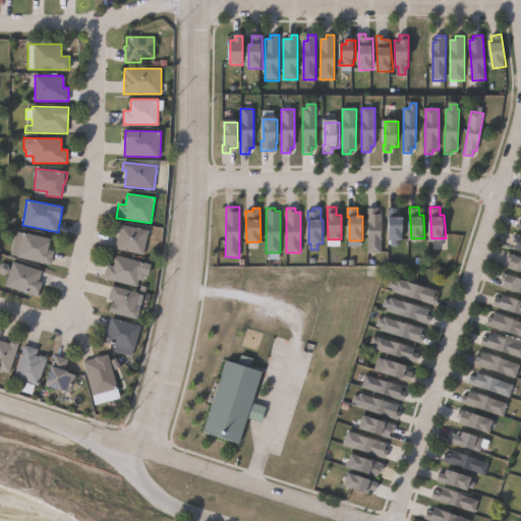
[(382,251),(368,251),(368,208),(382,208),(382,251)]
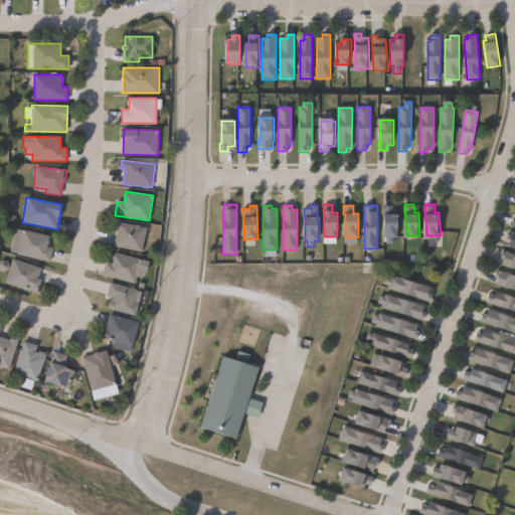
[(394,205),(394,212),(398,212),(398,235),(393,235),(393,242),(386,242),(386,235),(384,235),(384,205),(394,205)]
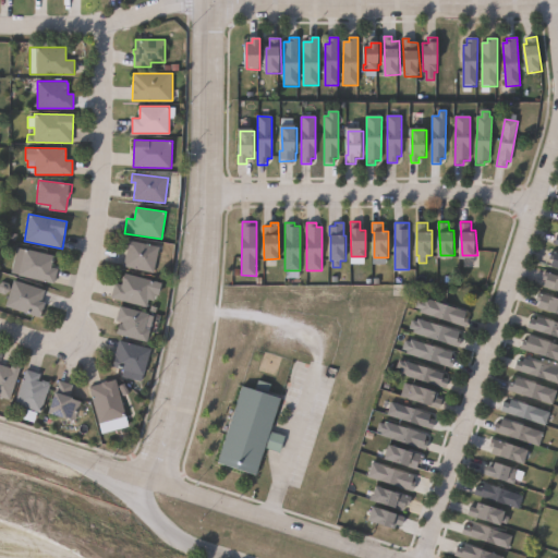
[(160,247),(154,274),(123,266),(126,250),(122,249),(124,239),(160,247)]
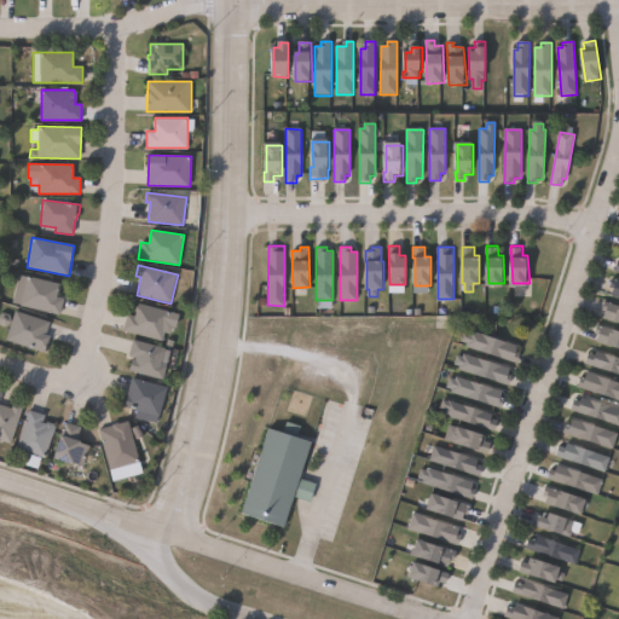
[(63,299),(59,314),(21,305),(27,276),(59,283),(57,298),(63,299)]
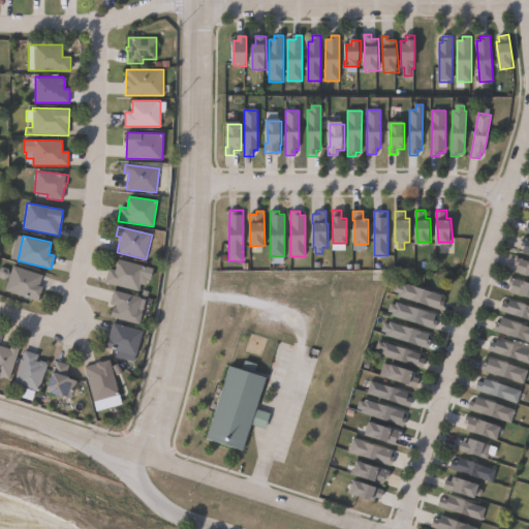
[(528,241),(528,255),(516,251),(518,244),(514,243),(516,237),(528,241)]
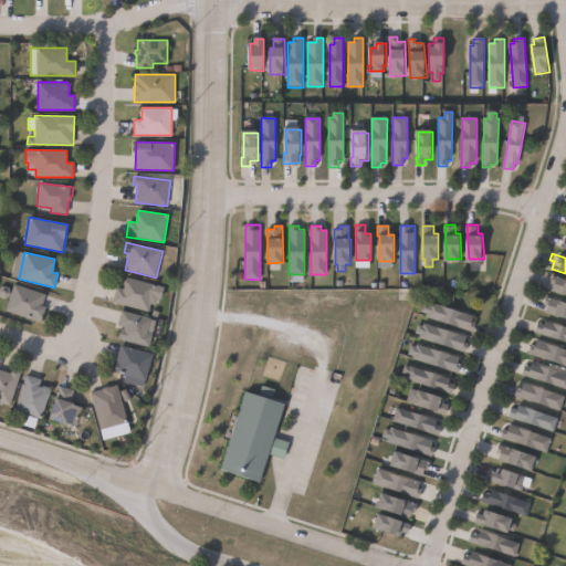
[(554,276),(565,280),(565,295),(553,292),(555,285),(551,284),(554,276)]
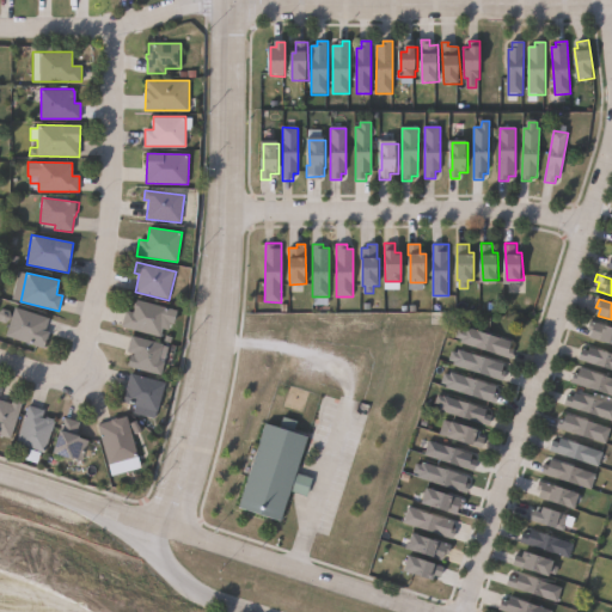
[(177,311),(173,324),(165,322),(160,337),(121,326),(126,311),(133,312),(136,300),(177,311)]
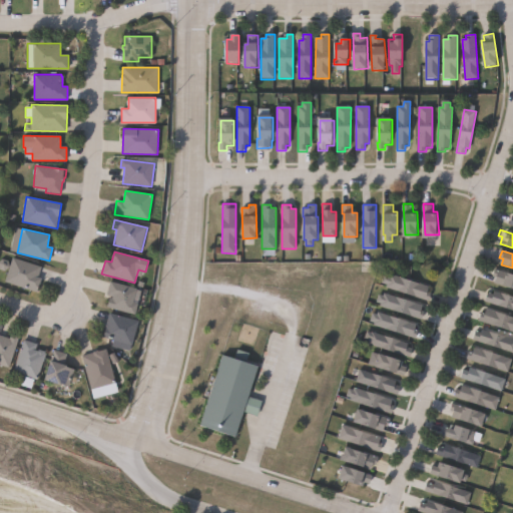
[(42,279),(38,292),(4,281),(12,258),(41,267),(38,278),(42,279)]
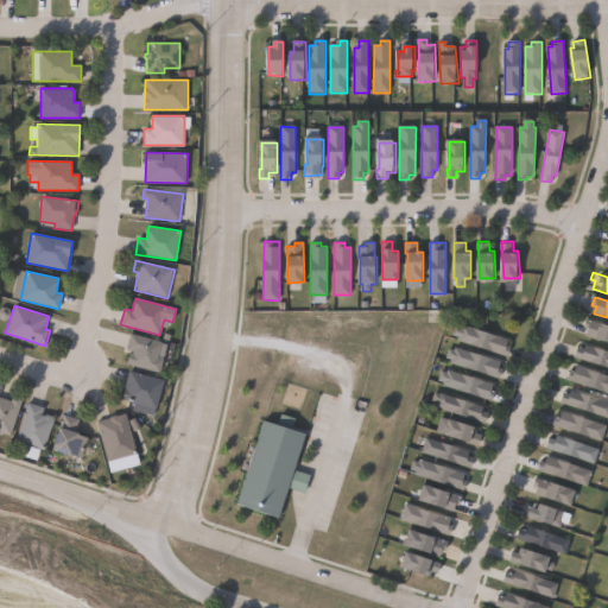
[(587,320),(603,324),(603,323),(607,324),(607,342),(587,335),(588,329),(584,327),(587,320)]
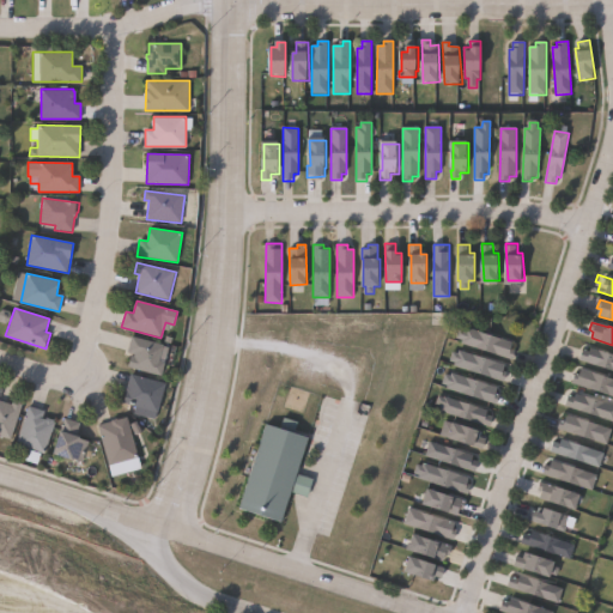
[(467,327),(514,341),(513,347),(516,349),(514,358),(462,341),(463,339),(456,337),(460,327),(466,329),(467,327)]
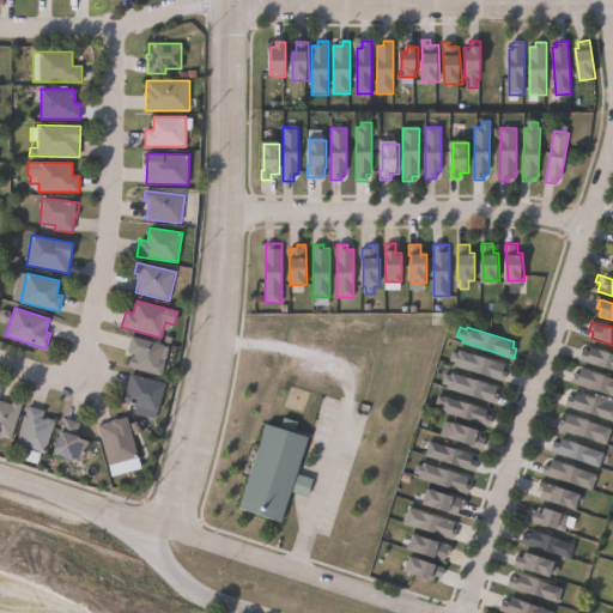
[(164,345),(159,362),(165,363),(161,376),(128,366),(131,356),(134,357),(134,354),(127,352),(132,335),(164,345)]
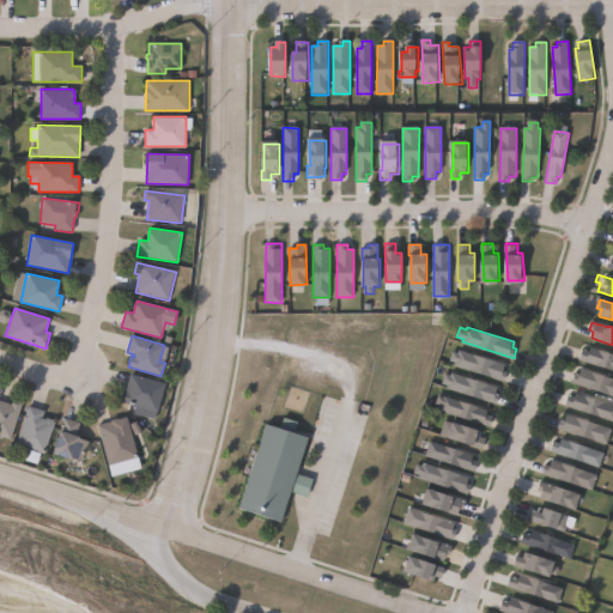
[(582,346),(612,356),(612,371),(571,358),(575,349),(581,350),(582,346)]
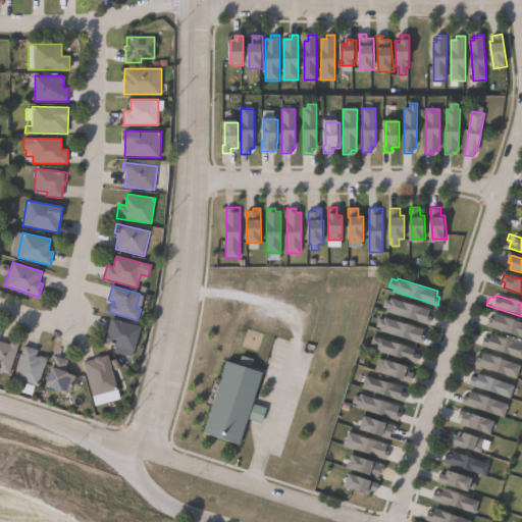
[(390,297),(431,310),(430,315),(432,316),(429,324),(387,311),(388,308),(383,306),(385,299),(389,301),(390,297)]
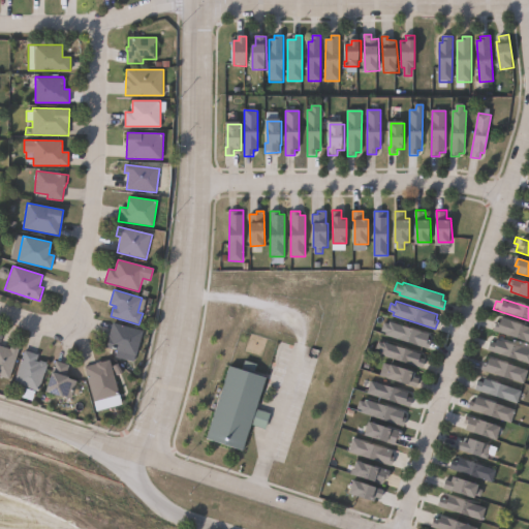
[(495,316),(528,328),(528,343),(487,330),(490,321),(493,322),(495,316)]
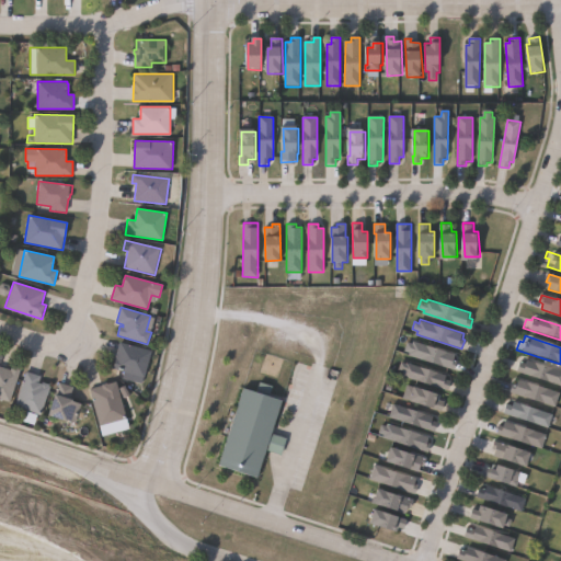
[(413,340),(457,353),(455,359),(458,361),(456,369),(409,354),(410,353),(404,351),(408,341),(412,342),(413,340)]
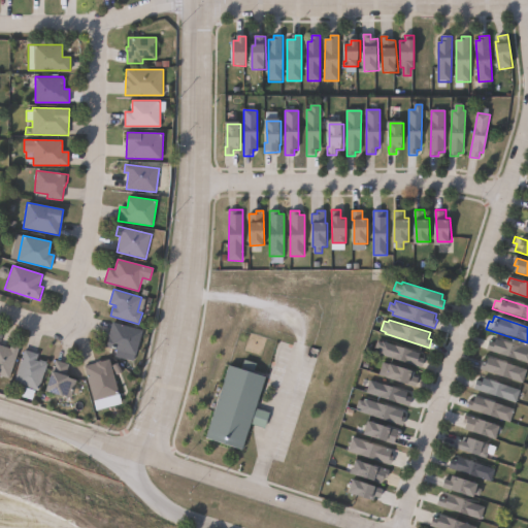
[(142,330),(136,355),(106,347),(112,322),(142,330)]
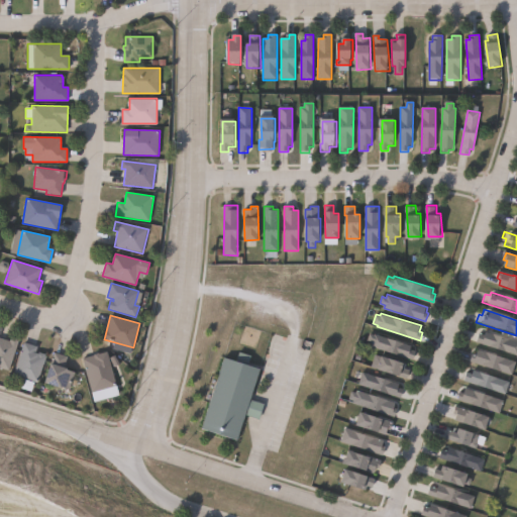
[(479,332),(516,343),(516,352),(514,351),(513,354),(470,342),(473,333),(478,334),(479,332)]
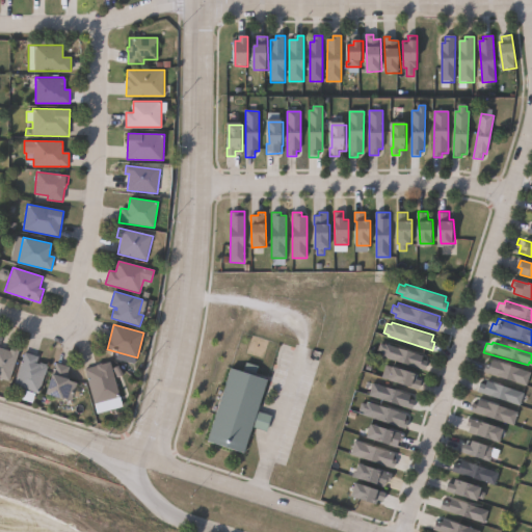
[(386,343),(423,354),(422,357),(428,360),(426,370),(381,355),(383,351),(378,350),(380,343),(384,345),(386,343)]
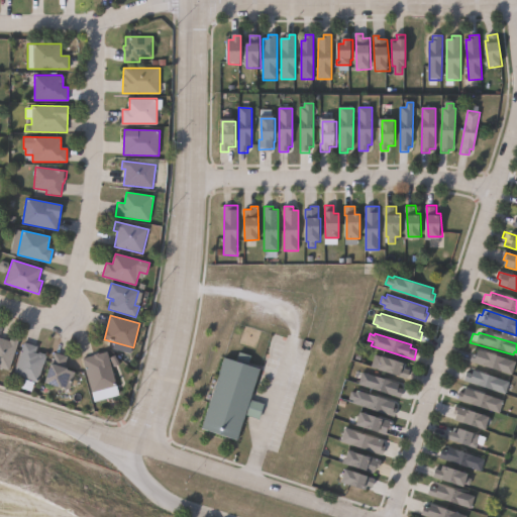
[(0,337),(10,341),(11,336),(19,339),(9,372),(0,368),(0,337)]
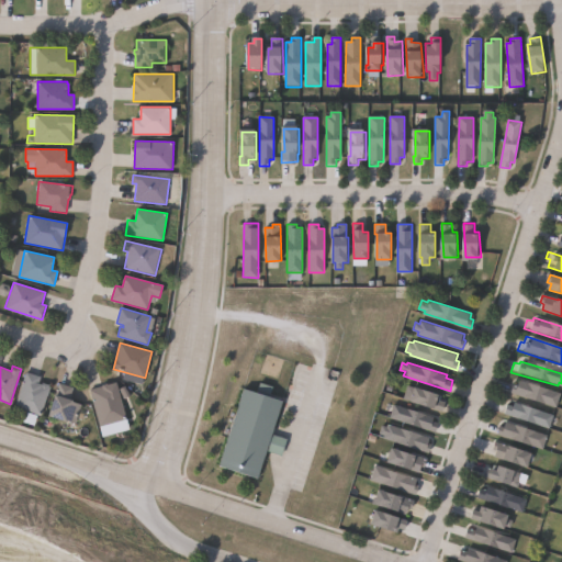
[(49,385),(40,416),(14,408),(25,372),(41,377),(40,382),(49,385)]
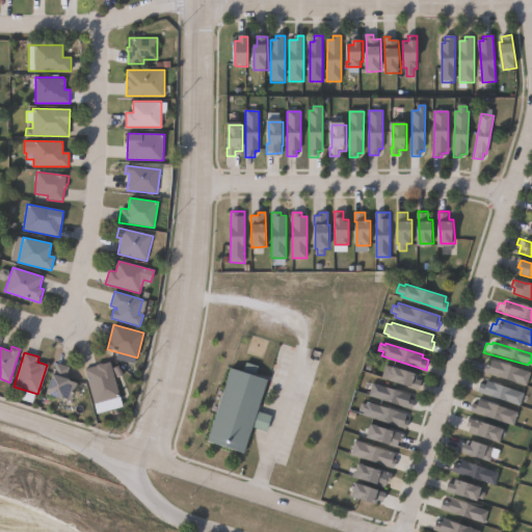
[(493,361),(531,373),(528,386),(485,372),(487,365),(490,366),(493,361)]
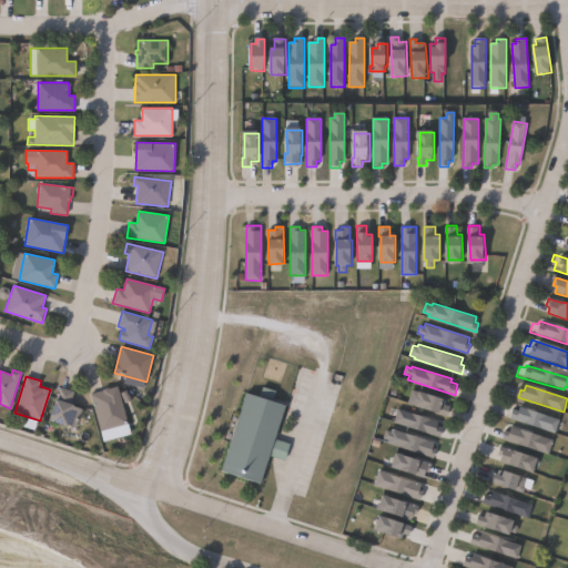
[(128,424),(100,432),(90,394),(118,386),(128,424)]
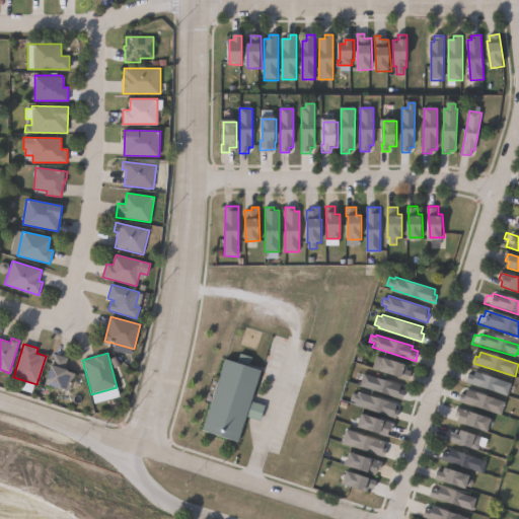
[(75,374),(70,391),(61,388),(61,389),(45,384),(54,354),(67,359),(64,369),(68,371),(68,372),(75,374)]
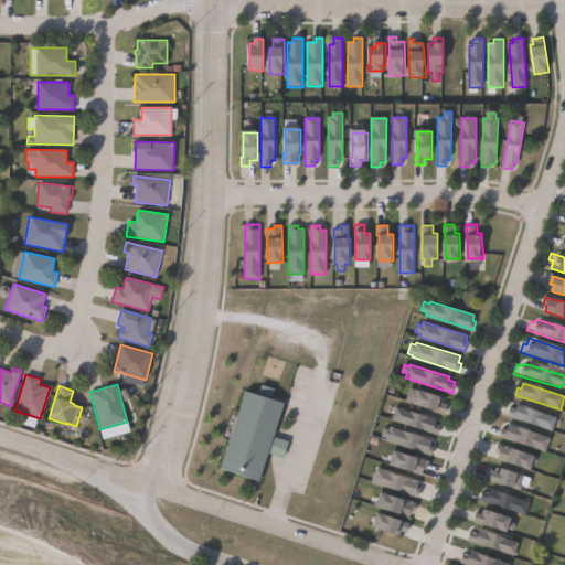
[(275,390),(272,400),(285,404),(275,437),(289,443),(284,459),(269,455),(260,482),(222,469),(246,392),(258,395),(262,385),(275,390)]
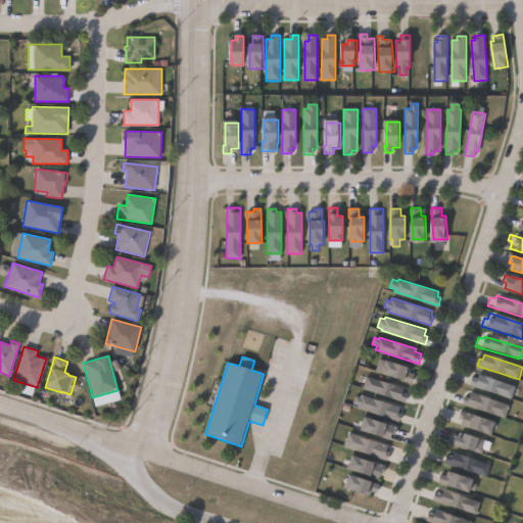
[(416,373),(413,381),(384,372),(388,359),(411,366),(410,371),(416,373)]
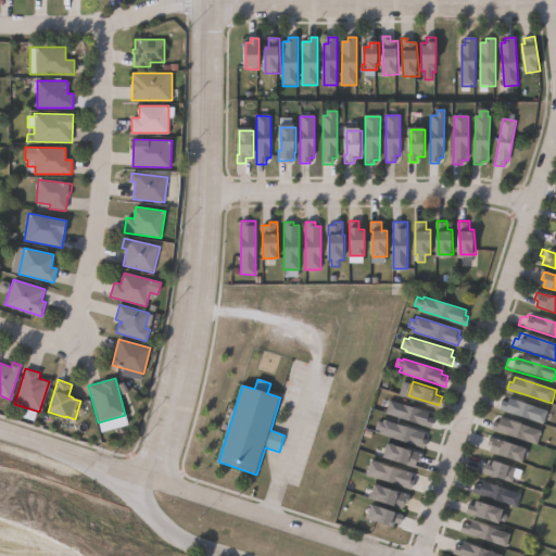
[(509,399),(548,411),(544,425),(500,409),(502,401),(508,403),(509,399)]
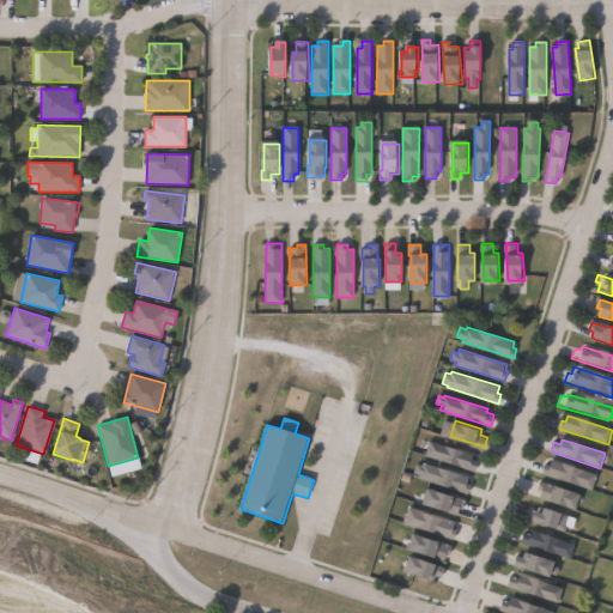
[(479,460),(475,471),(425,455),(430,441),(473,454),(472,457),(479,460)]
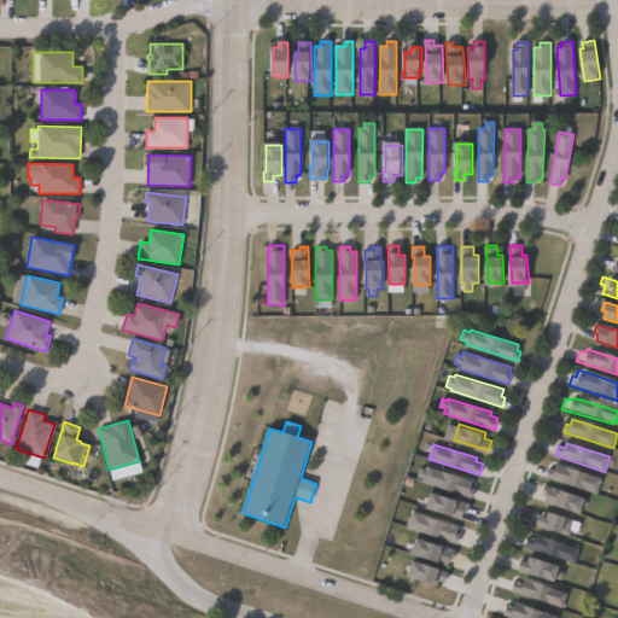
[(557,464),(602,479),(598,494),(547,478),(551,468),(554,470),(557,464)]
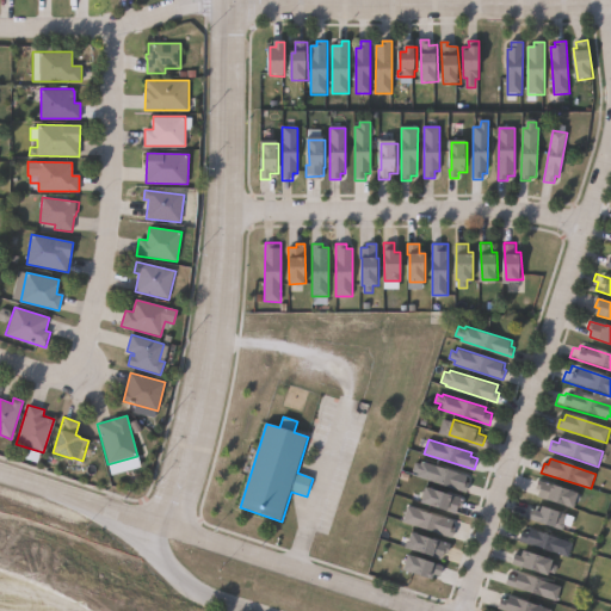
[(423,461),(468,475),(466,482),(470,483),(468,492),(417,476),(418,473),(413,470),(415,462),(421,464),(423,461)]
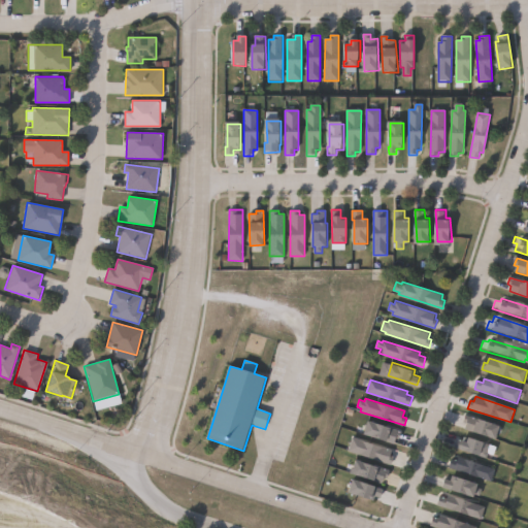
[(501,427),(497,440),(465,429),(466,424),(463,423),(466,416),(501,427)]
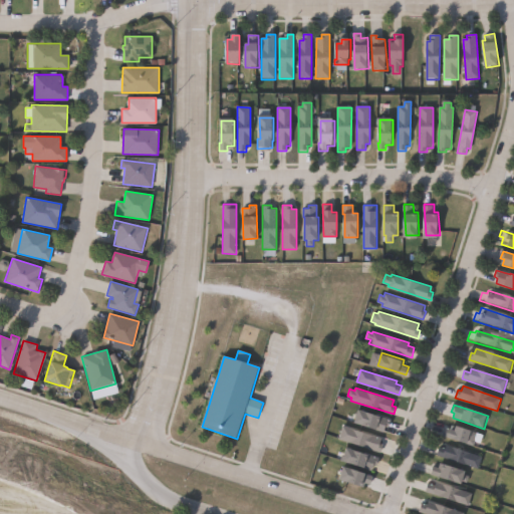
[(389,419),(386,431),(356,422),(360,411),(389,419)]
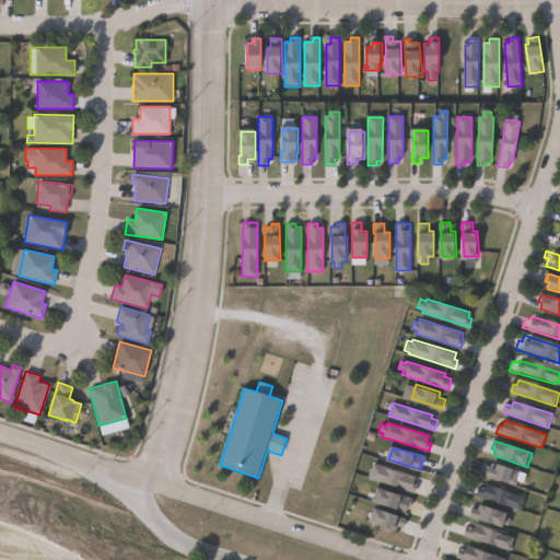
[(418,486),(416,493),(370,479),(374,464),(417,478),(415,485),(418,486)]
